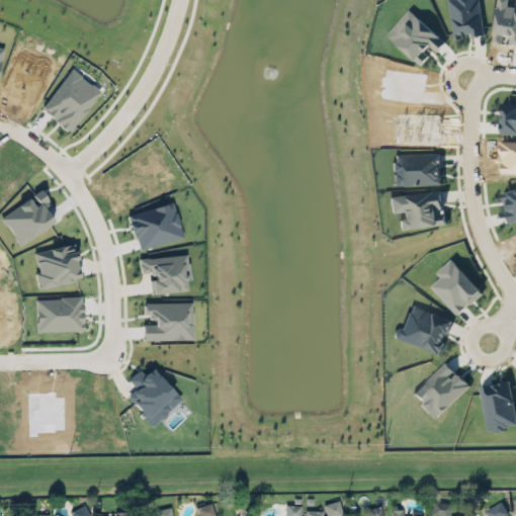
[(101,91),(72,70),(43,111),(72,133),(101,91)]
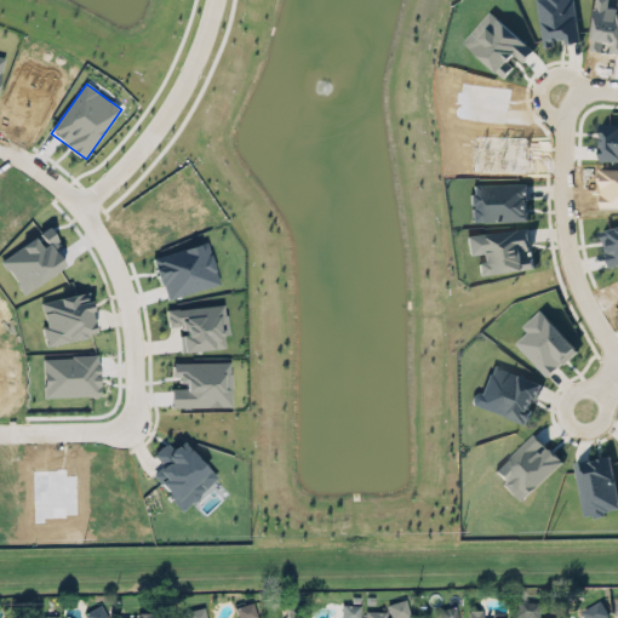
[(67,269),(55,251),(62,246),(51,228),(38,236),(39,238),(3,262),(24,296),(67,269)]
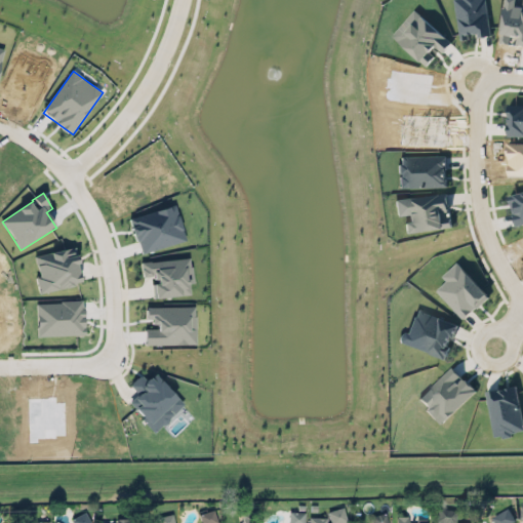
[(187,242),(177,206),(130,219),(141,255),(187,242)]
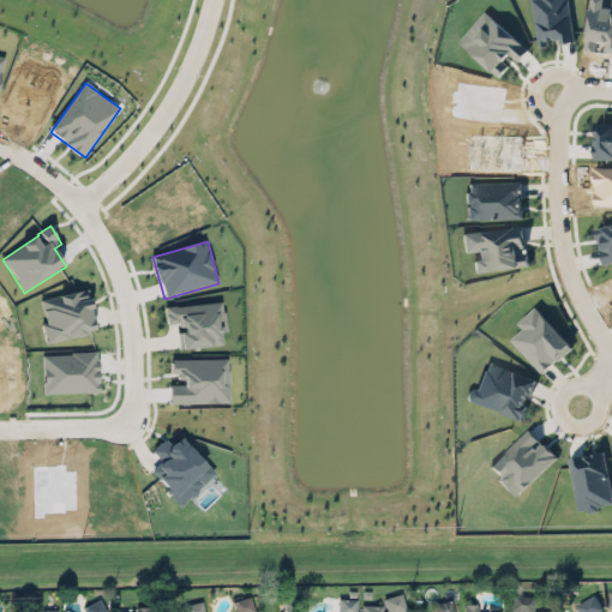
[(42,299),(46,324),(43,324),(46,343),(96,335),(90,292),(42,299)]
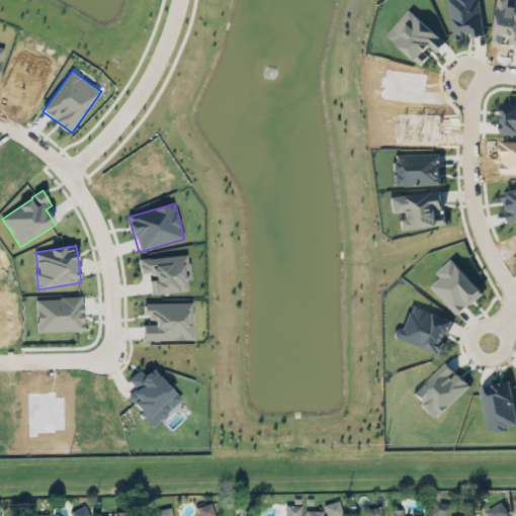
[(189,292),(188,281),(191,281),(189,256),(140,259),(141,274),(153,273),(154,280),(152,280),(153,295),(189,292)]
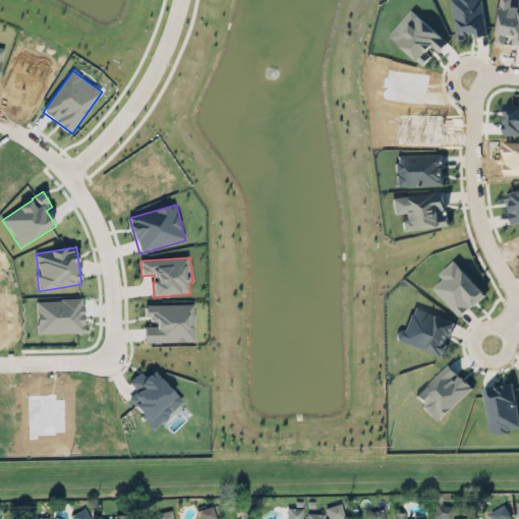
[(37,301),(38,335),(84,334),(83,300),(37,301)]
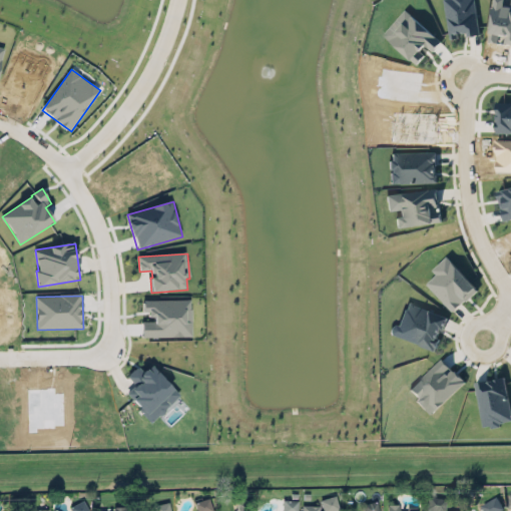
[(192,338),(191,301),(143,302),(143,313),(151,313),(151,323),(142,323),(142,339),(192,338)]
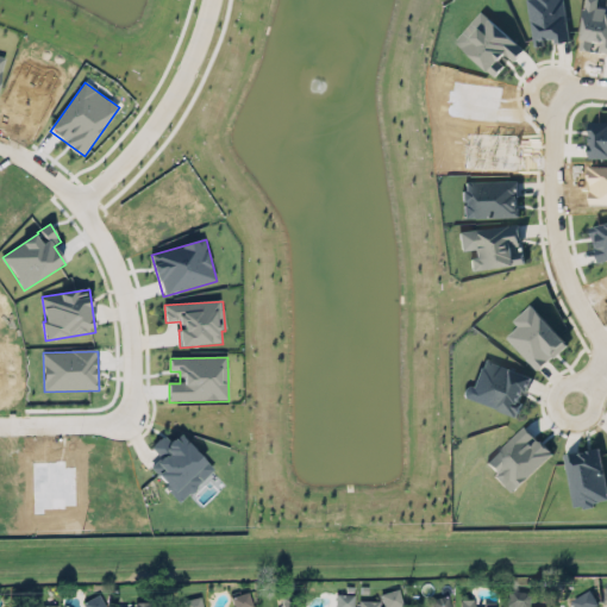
[(214,474),(182,433),(169,444),(163,438),(152,448),(162,460),(151,468),(179,502),(214,474)]
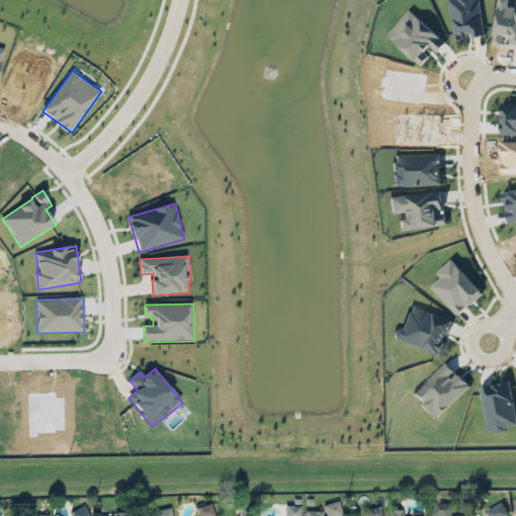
[(510,515),(503,501),(486,510),(489,515),(510,515)]
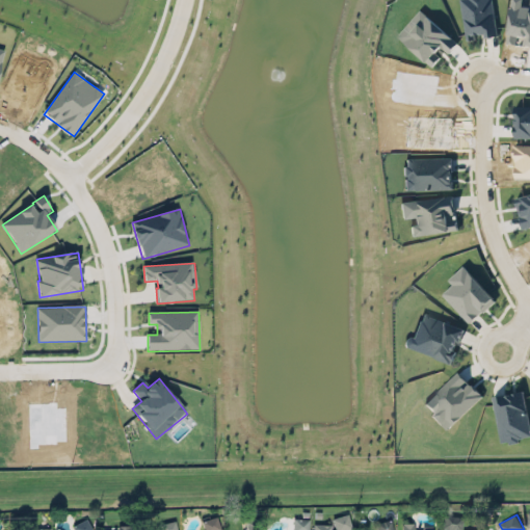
[(315,529),(316,526),(333,526),(333,529),(337,529),(334,520),(349,515),(353,529),(315,529)]
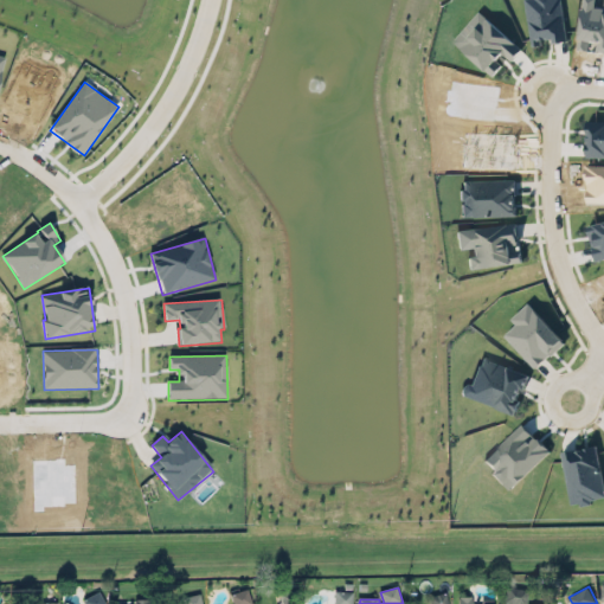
[(528,603),(528,589),(506,590),(506,603),(528,603)]
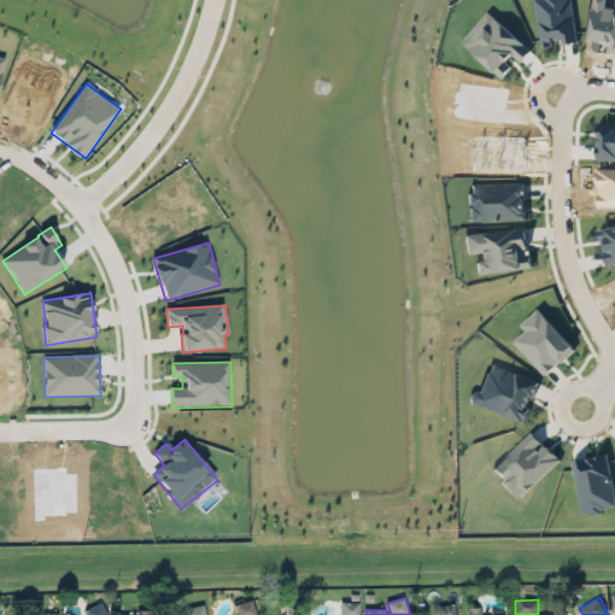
[(257,614),(253,601),(235,607),(238,614),(257,614)]
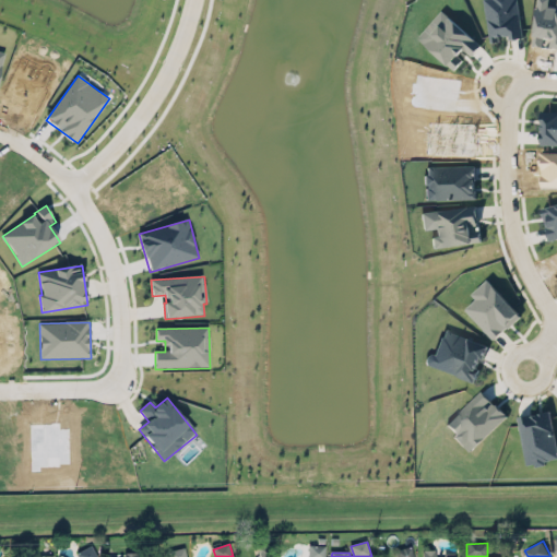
[(98,556),(92,546),(78,554),(79,556),(98,556)]
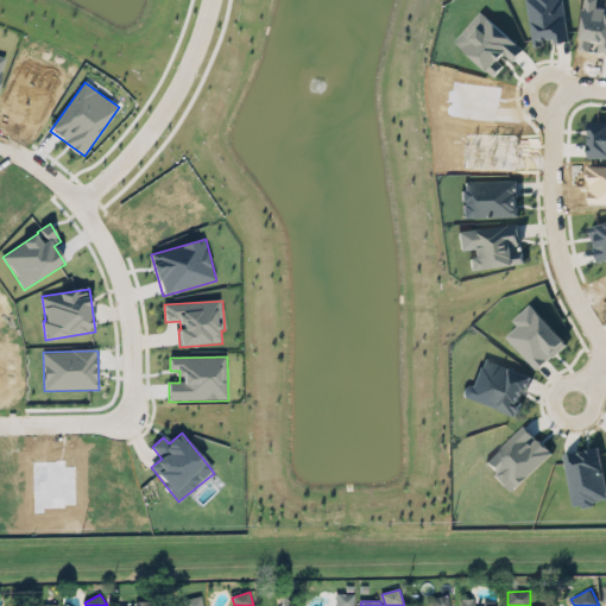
[(305,605),(307,594),(284,595),(283,605),(305,605)]
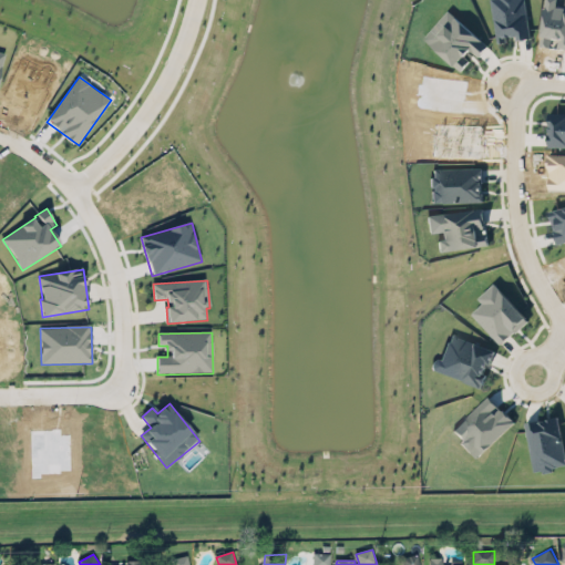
[(331,564),(331,554),(315,554),(314,564),(331,564)]
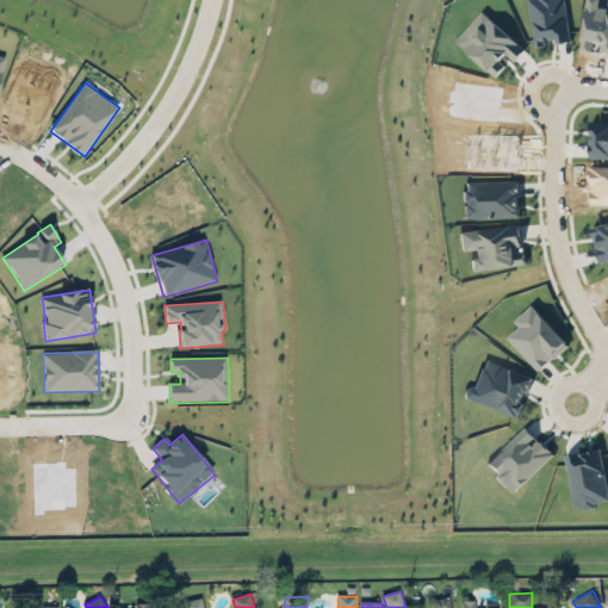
[(453,607),(451,596),(433,601),(434,607),(453,607)]
